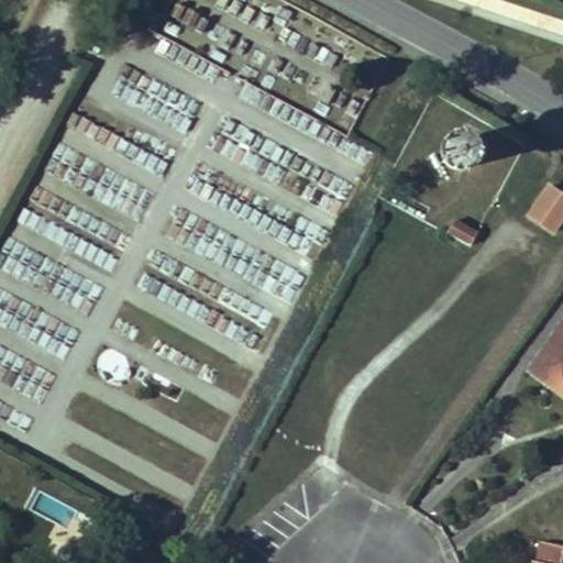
[(110,33),(119,37),(130,18),(121,14),(110,33)]
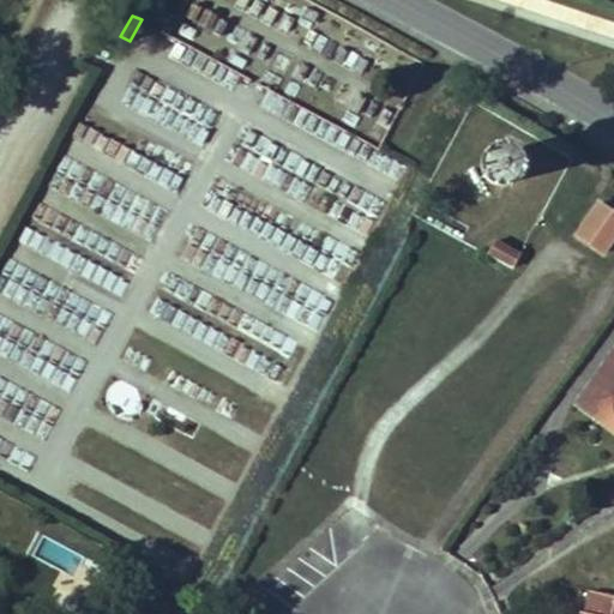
[(269,91),(260,107),(374,167),(383,152),(269,91)]
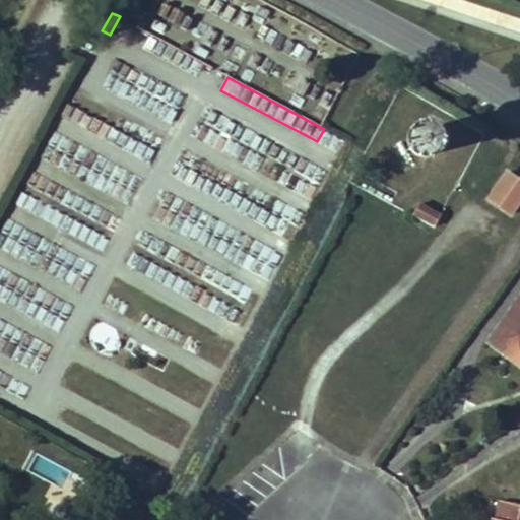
[(407,139),(407,144),(409,149),(412,153),(415,155),(420,157),(426,156),(430,155),(434,151),(436,147),(437,143),(437,138),(434,134),(431,130),(427,128),(421,128),(416,129),(412,131),(409,135),(407,139)]
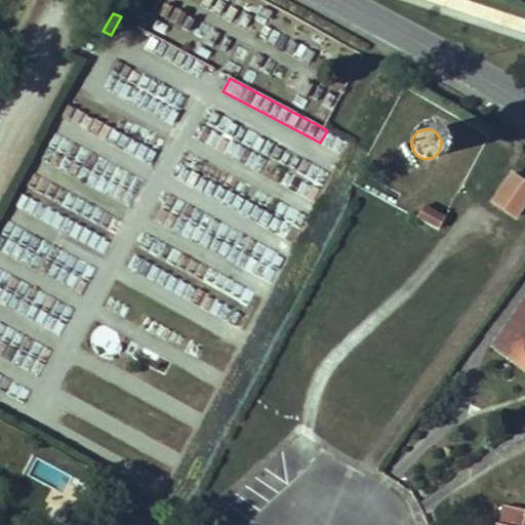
[(150,163),(156,152),(119,132),(113,144),(150,163)]
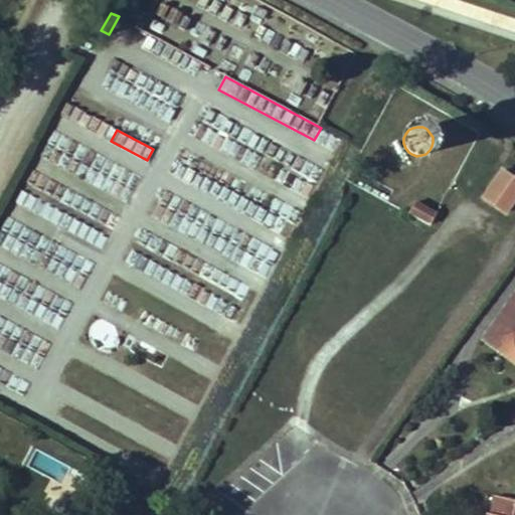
[(483,164),(474,177),(485,185),(495,172),(483,164)]
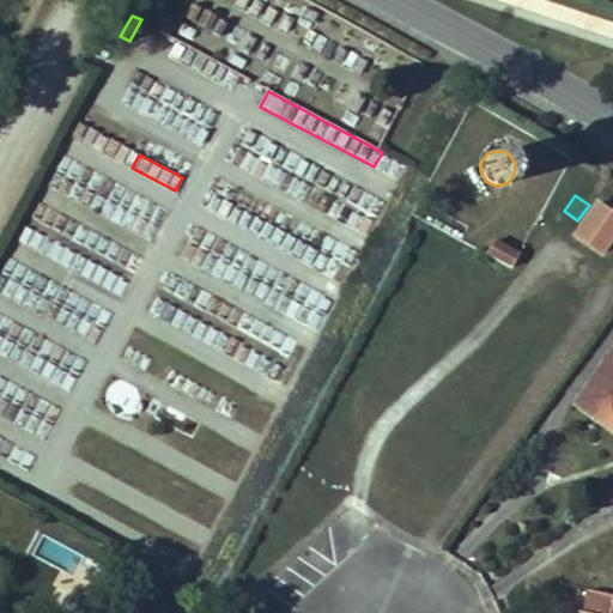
[(612,208),(596,198),(571,236),(604,256),(612,242),(612,208)]
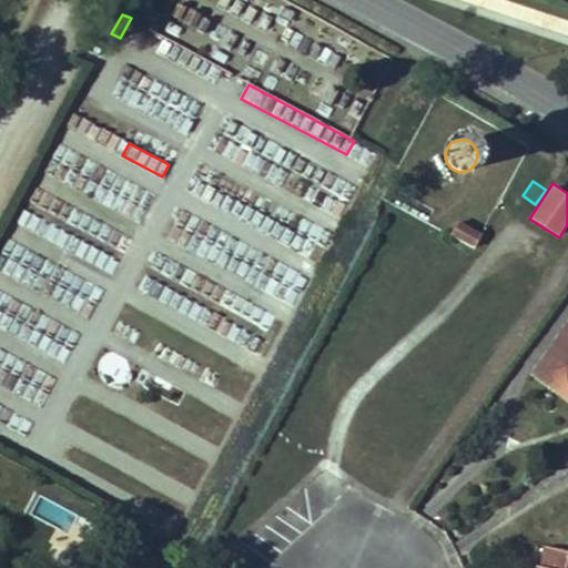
[(477,236),(453,223),(448,232),(472,245),(477,236)]
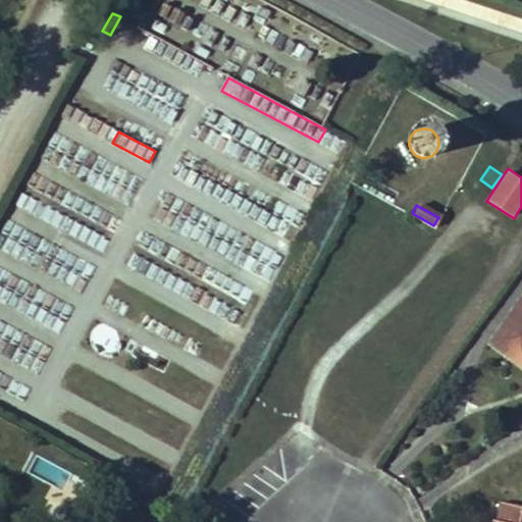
[(521,301),(491,344),(521,365),(521,301)]
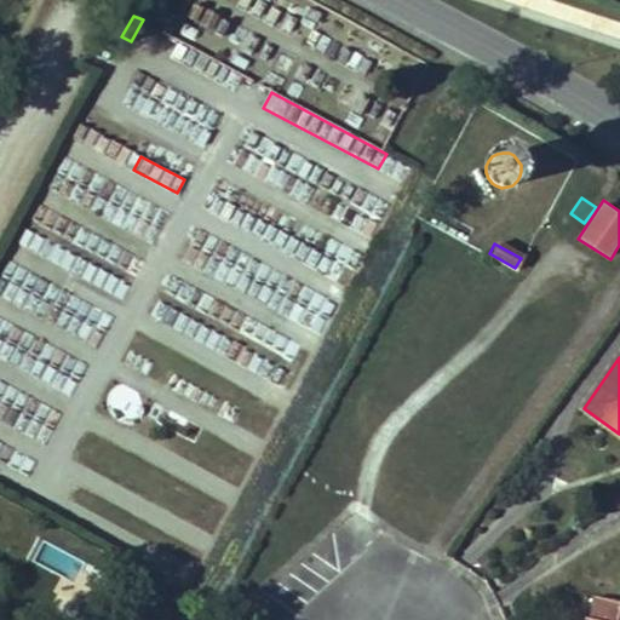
[(619,619),(619,601),(601,597),(595,619),(619,619)]
